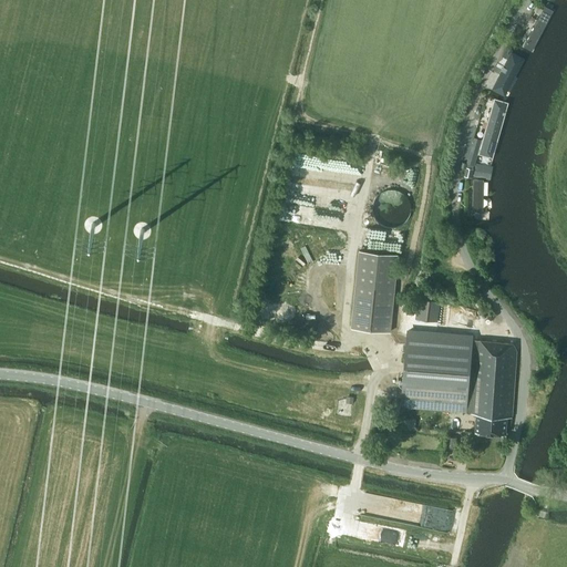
[(544,8),(522,48),(532,53),(554,12),(544,8)]
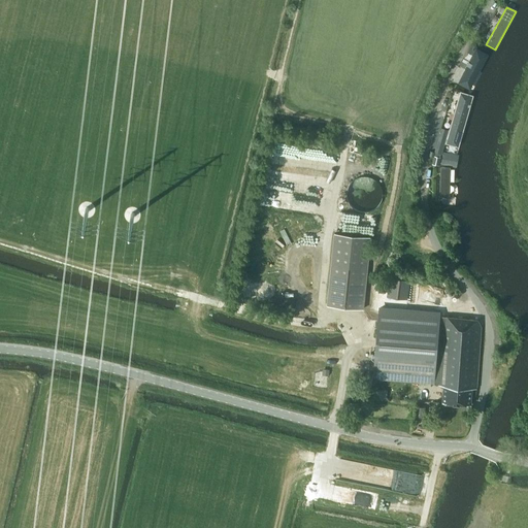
[(471,90),(489,55),(476,48),(458,83),(471,90)]
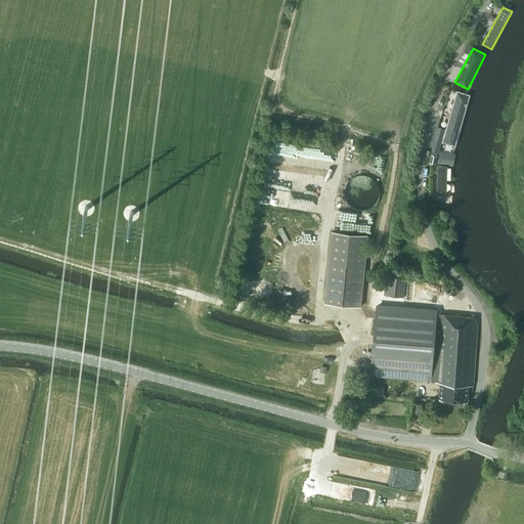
[(439,149),(454,154),(471,95),(456,91),(439,149)]
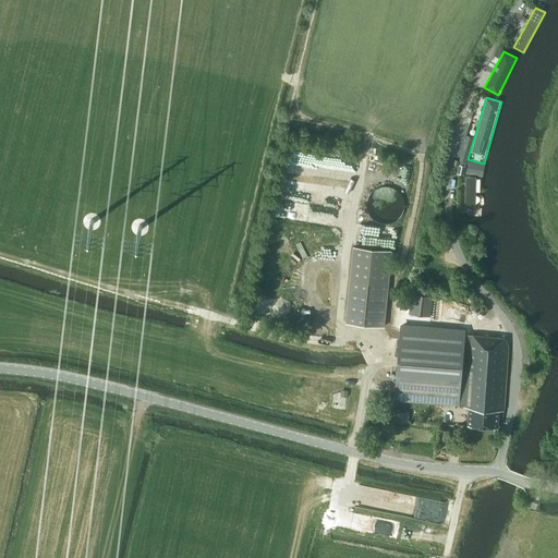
[(466,135),(462,148),(459,160),(466,162),(473,137),(466,135)]
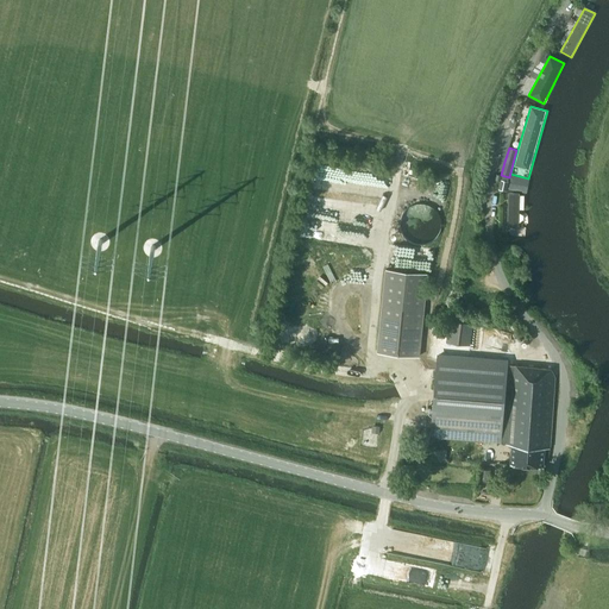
[(351,194),(355,173),(325,167),(320,187),(351,194)]
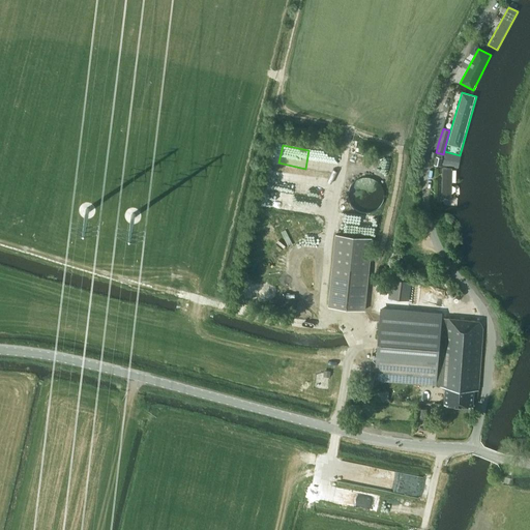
[(436,156),(434,165),(441,167),(443,158),(436,156)]
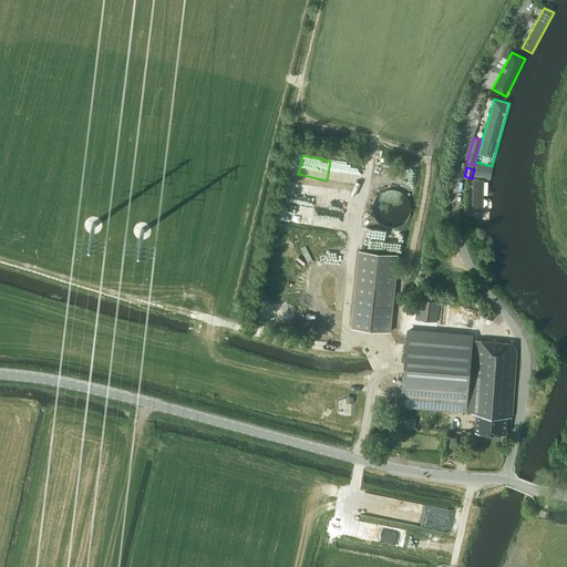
[(483,179),(472,179),(472,212),(483,212),(483,179)]
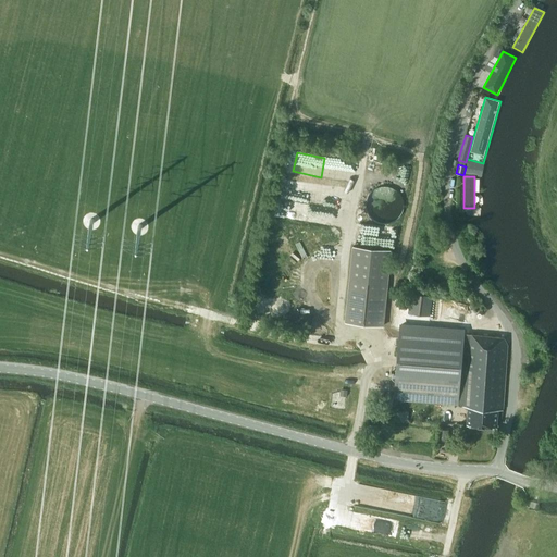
[(324,202),(326,184),(288,180),(286,198),(324,202)]
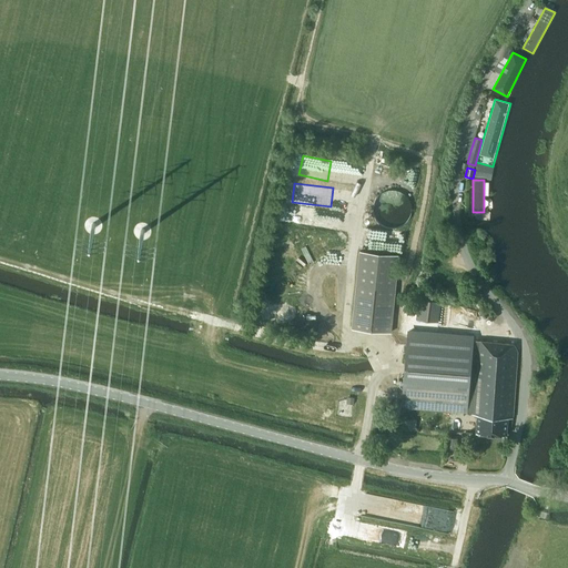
[(225,195),(239,196),(240,188),(226,185),(225,195)]
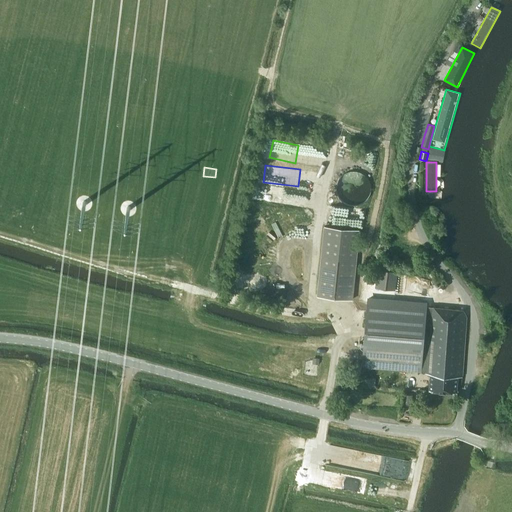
[(337,192),(338,197),(342,202),(348,206),(354,207),(360,206),(366,203),(370,199),(372,193),(372,186),(370,180),(366,175),(360,172),(353,172),(348,173),(343,176),(339,180),(337,186),(337,192)]
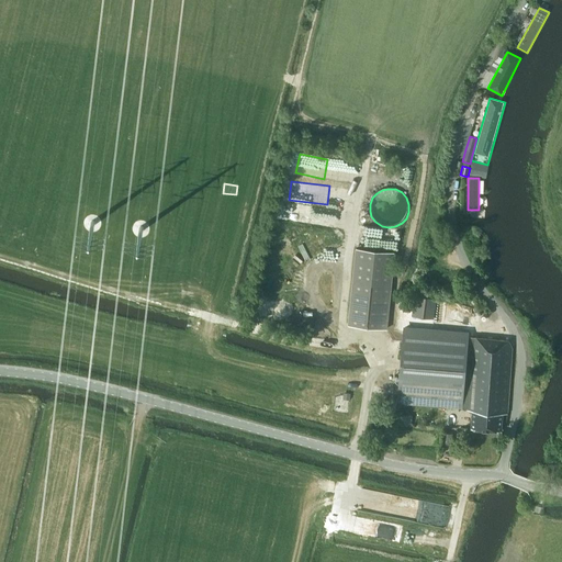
[(395,251),(356,248),(348,325),(388,329),(395,251)]
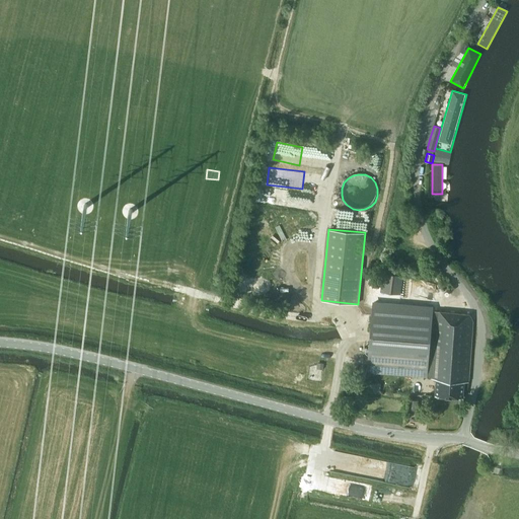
[(399,303),(403,275),(382,273),(378,300),(399,303)]
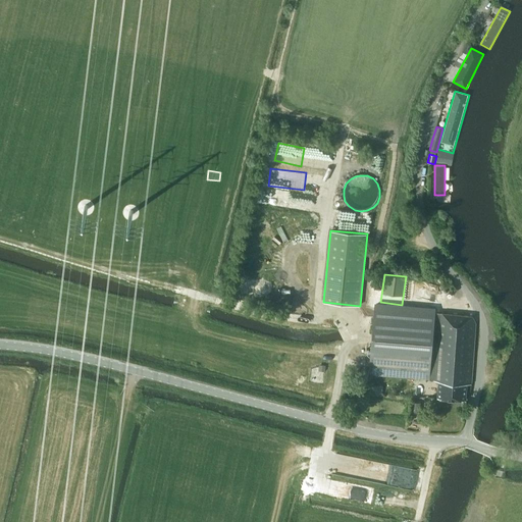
[(374,308),(370,375),(433,379),(433,381),(438,382),(437,399),(465,401),(466,384),(470,384),(474,322),(438,320),(433,320),(433,311),(374,308)]
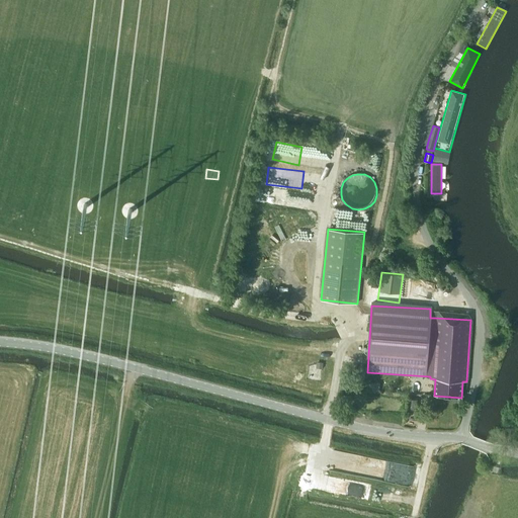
[(181,359),(178,370),(189,373),(192,362),(181,359)]
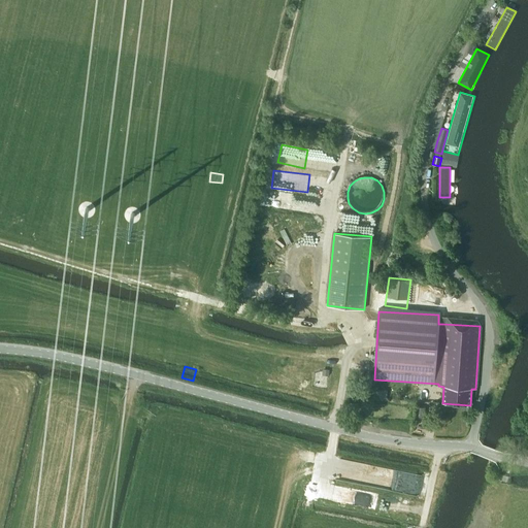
All buildings are outlined.
